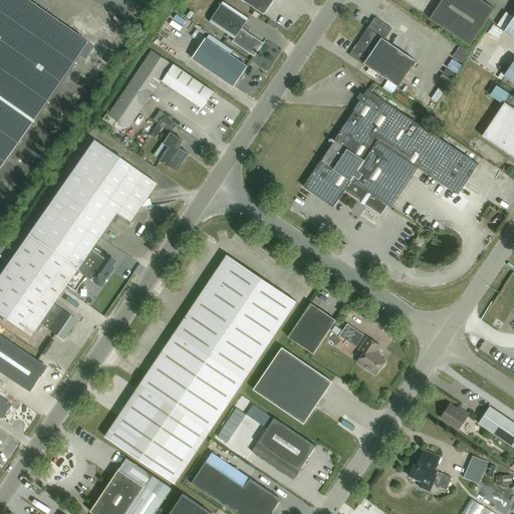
[(0,0),(0,168),(88,42),(28,0),(0,0)]
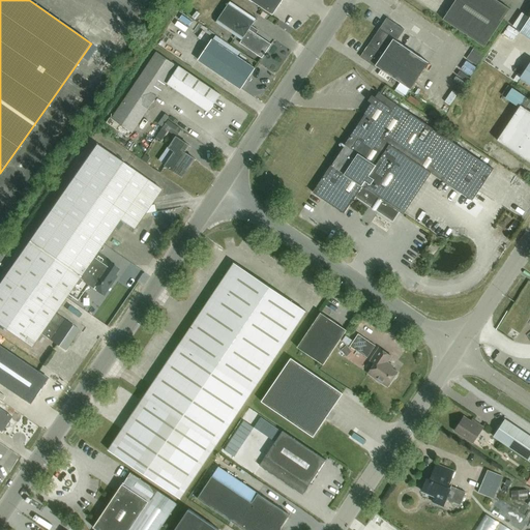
[(249,0),(273,16),(284,0),(249,0)]
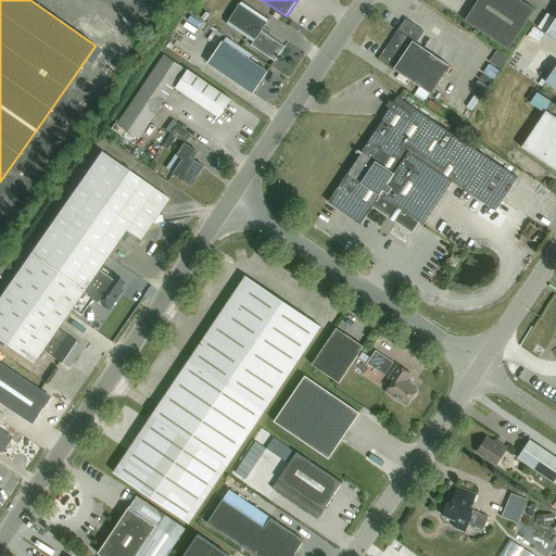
[(508,49),(535,10),(520,0),(478,0),(465,21),(508,49)]
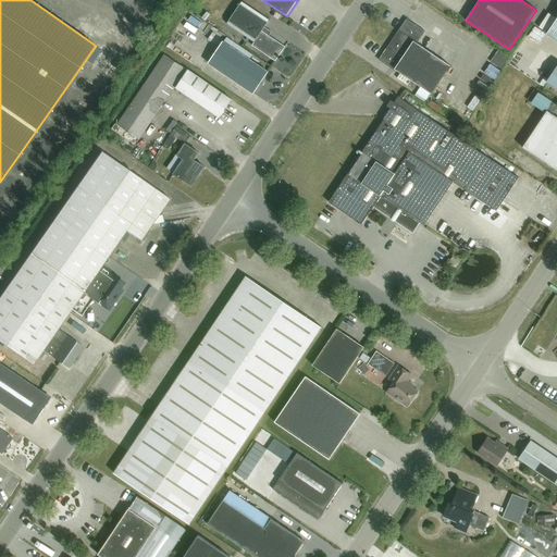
[(276,62),(286,48),(262,32),(270,21),(243,2),(227,25),(255,44),(252,47),(276,62)]
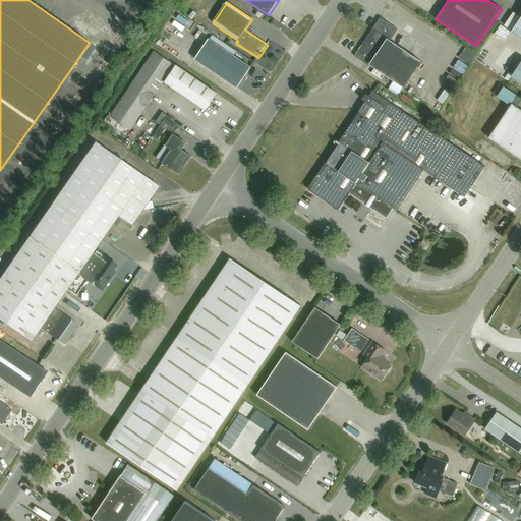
[(520,16),(514,12),(505,25),(511,30),(520,16)]
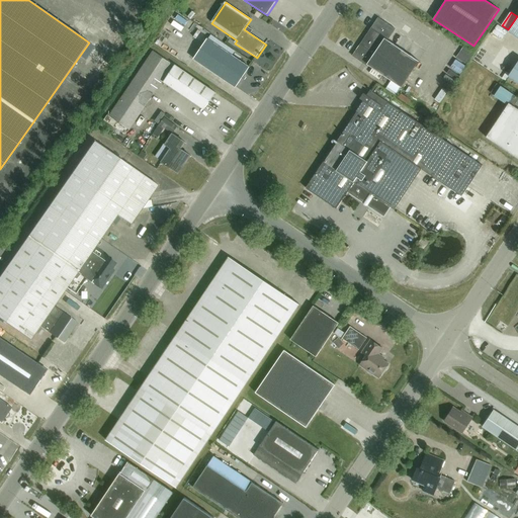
[(517,16),(509,31),(517,37),(517,16)]
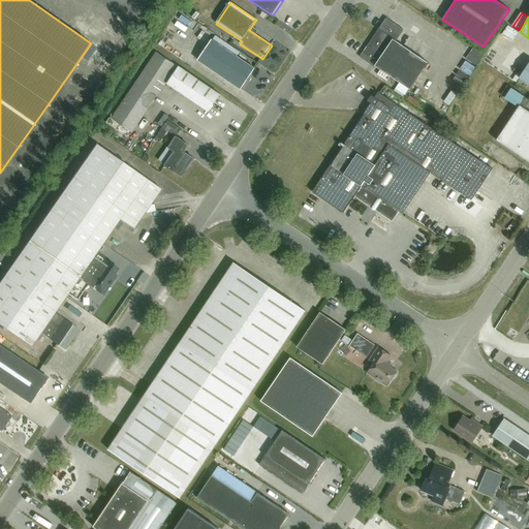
[(410,89),(428,62),(397,41),(397,40),(397,39),(403,29),(386,18),(360,57),(374,66),(375,65),(410,89)]
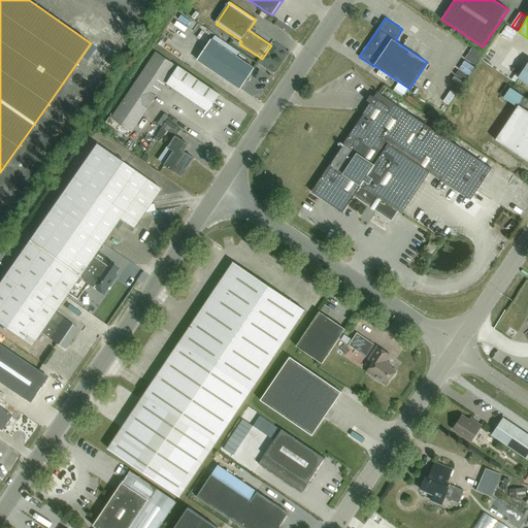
[(241,90),(255,69),(211,40),(198,61),(241,90)]
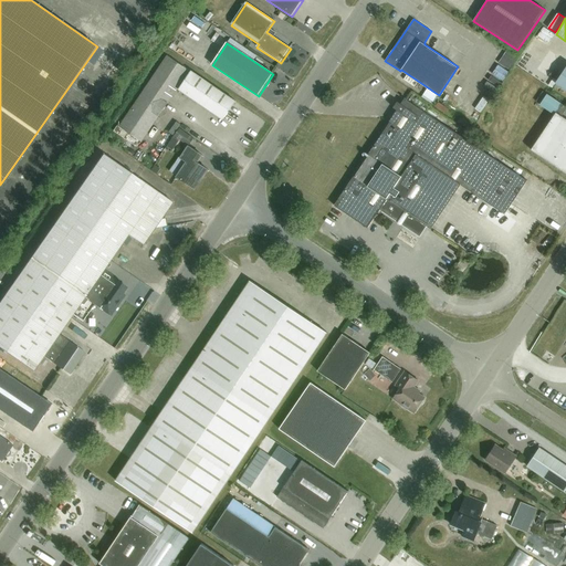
[(506,51),(499,63),(510,71),(519,59),(506,51)]
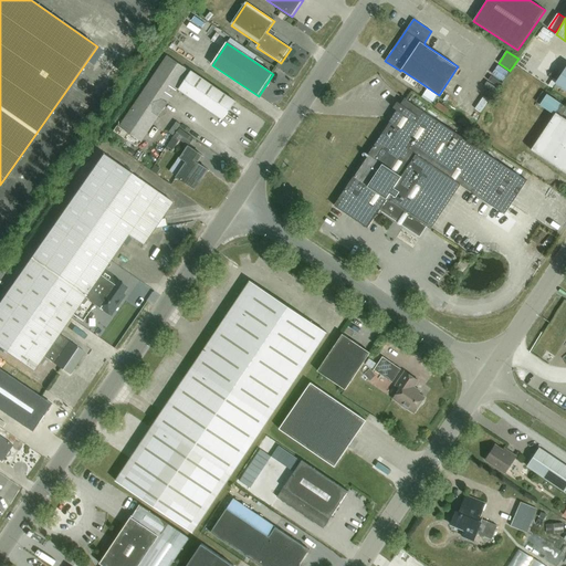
[(142,143),(178,90),(223,121),(236,102),(190,71),(167,55),(118,127),(142,143)]
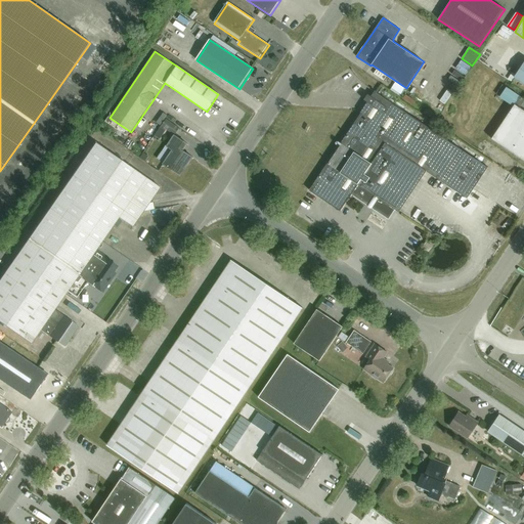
[(461,60),(455,69),(466,75),(471,67),(461,60)]
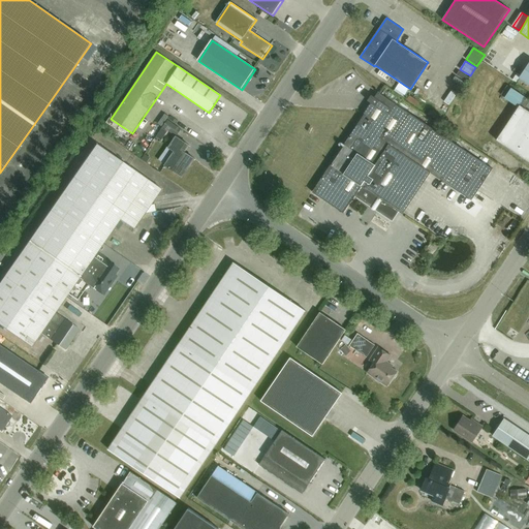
[(528,85),(528,63),(519,79),(528,85)]
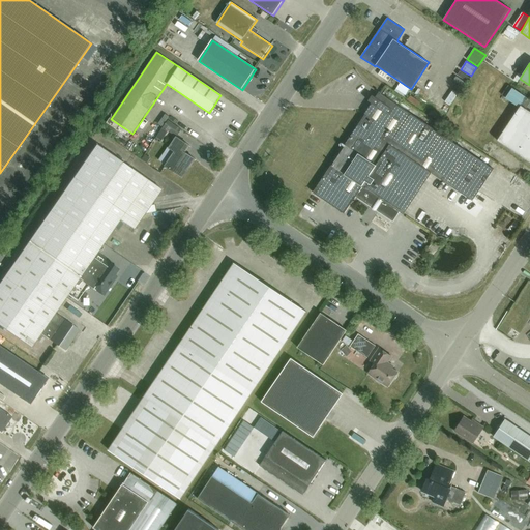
[(460,70),(458,75),(467,82),(470,78),(460,70)]
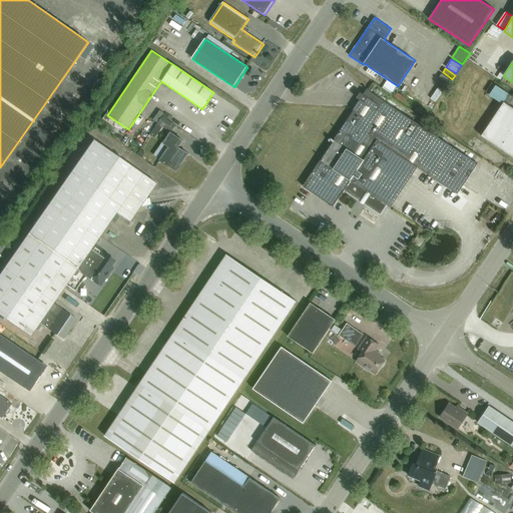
[(442,73),(439,77),(449,84),(451,80),(442,73)]
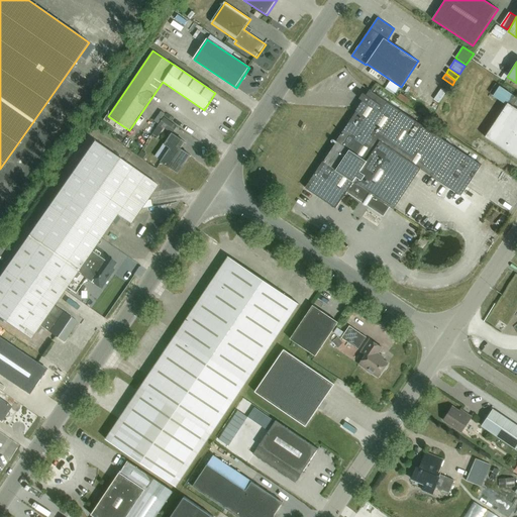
[(494,96),(500,87),(496,84),(490,93),(494,96)]
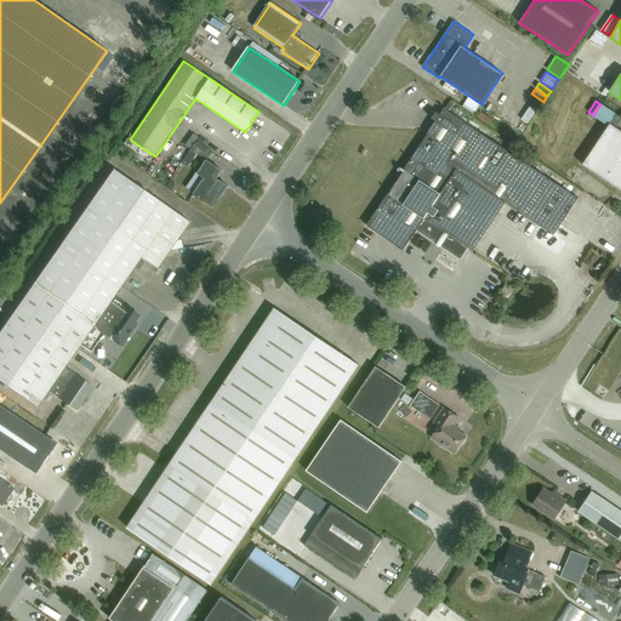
[(600,104),(593,115),(609,125),(610,124),(616,114),(600,104)]
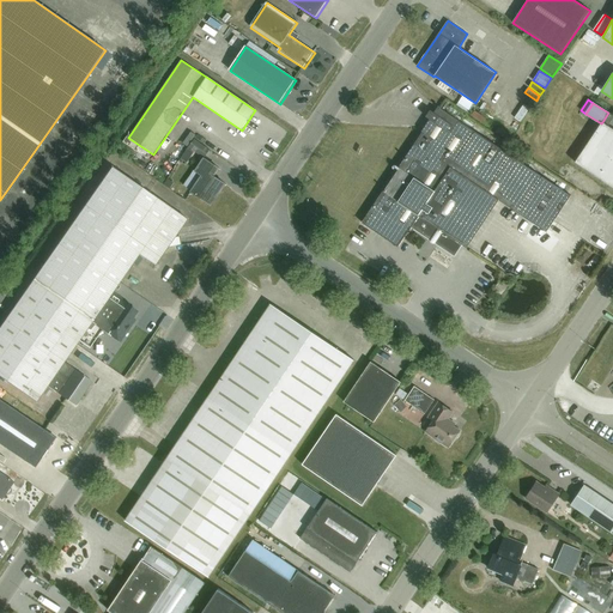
[(399,247),(411,228),(455,256),(462,244),(467,248),(499,200),(547,232),(571,195),(439,108),(362,223),(399,247)]
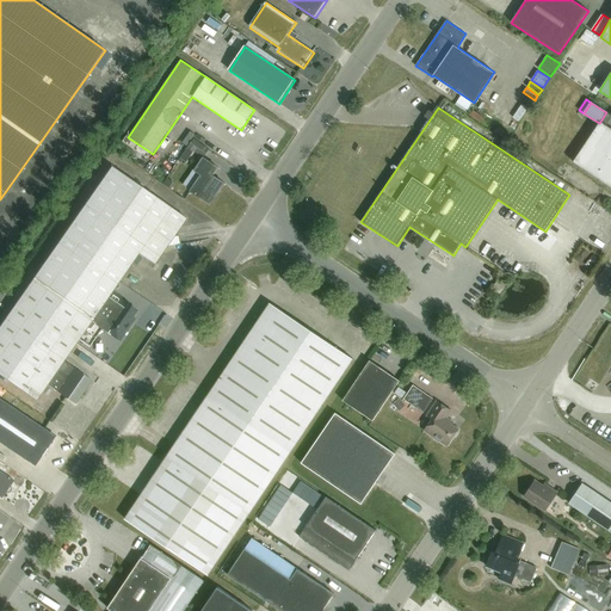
[(610,116),(606,112),(600,122),(606,125),(610,118),(610,116)]
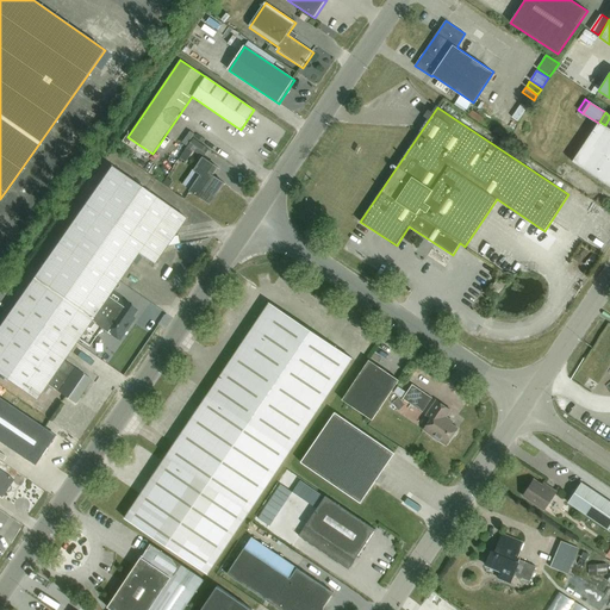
[(609,186),(609,128),(605,125),(599,122),(598,123),(572,162),(609,186)]
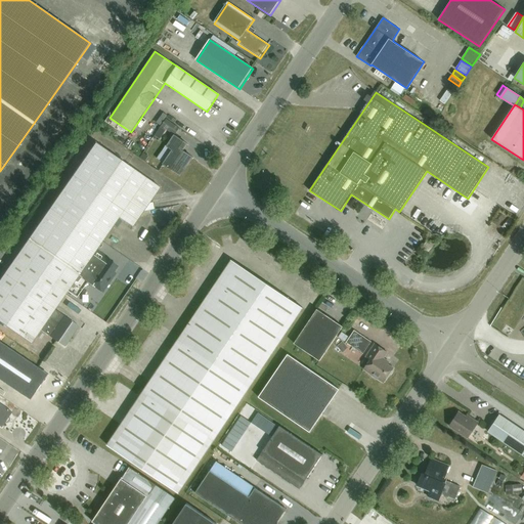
[(161,127),(155,136),(160,139),(166,131),(161,127)]
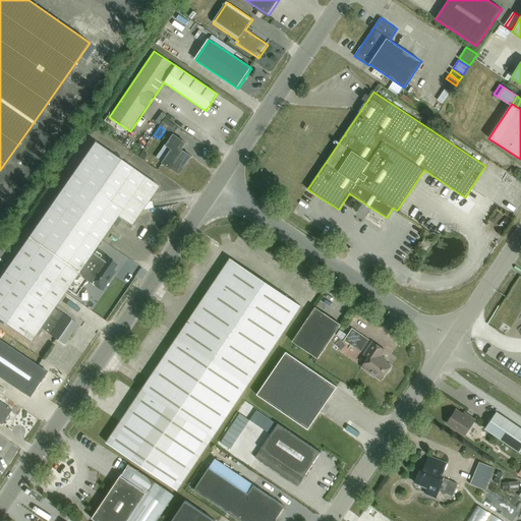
[(179,174),(191,157),(182,151),(186,143),(174,135),(167,146),(172,150),(164,163),(179,174)]
